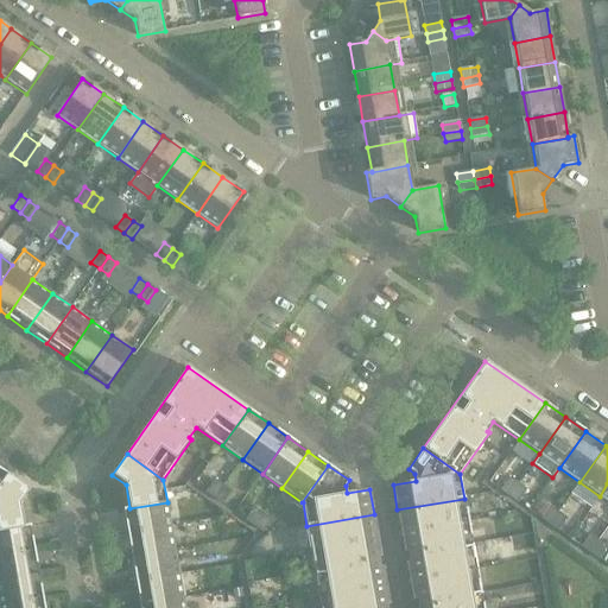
[(7,475),(0,485),(0,531),(24,527),(24,526),(19,502),(29,489),(7,475)]
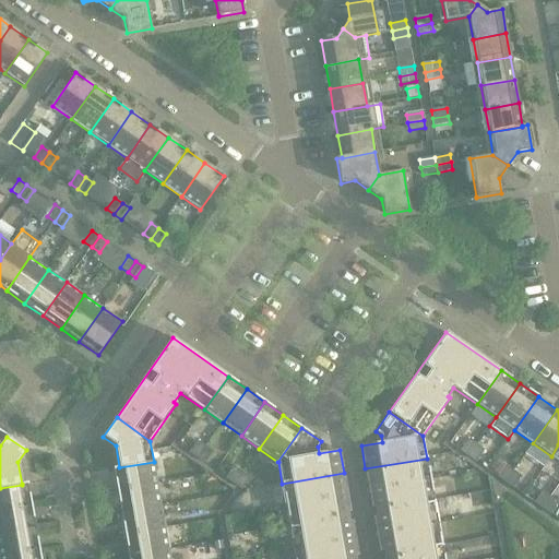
[(461,451),(468,456),(476,445),(468,440),(461,451)]
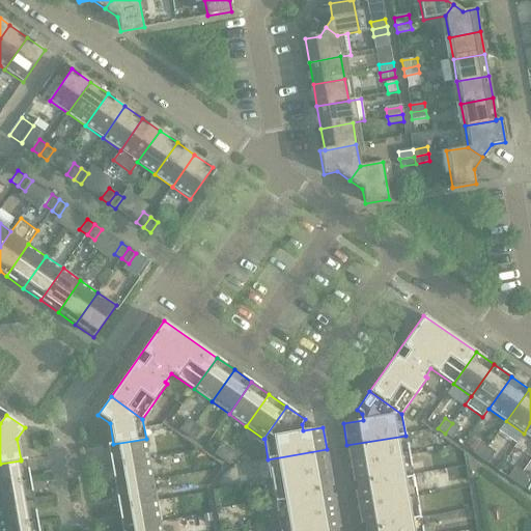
[(179,432),(187,438),(194,426),(187,421),(179,432)]
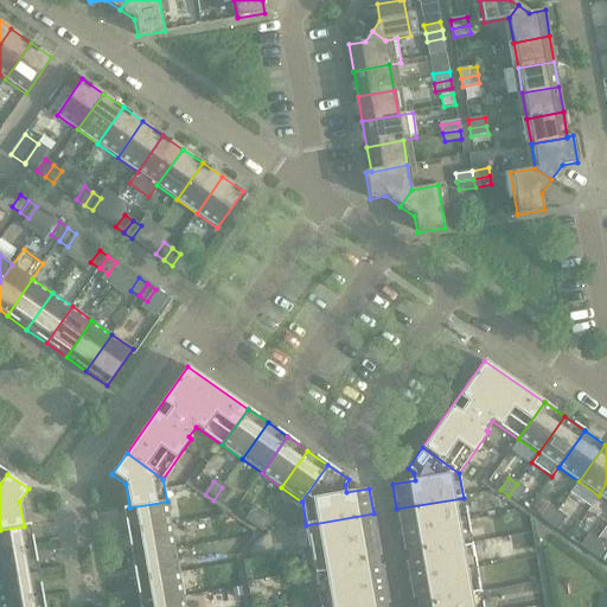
[(517,484),(509,496),(517,502),(525,490),(517,484)]
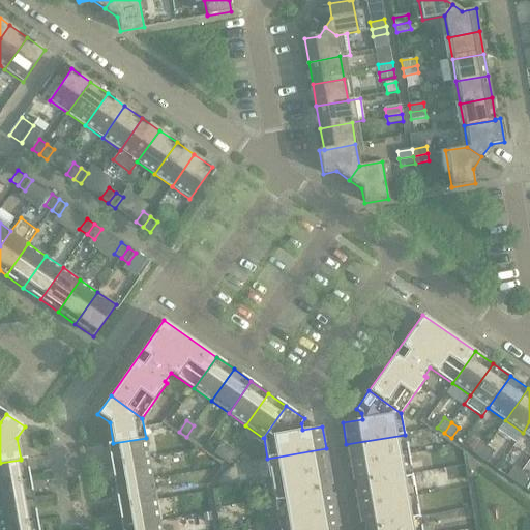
[(194,425),(186,437),(194,442),(201,431),(194,425)]
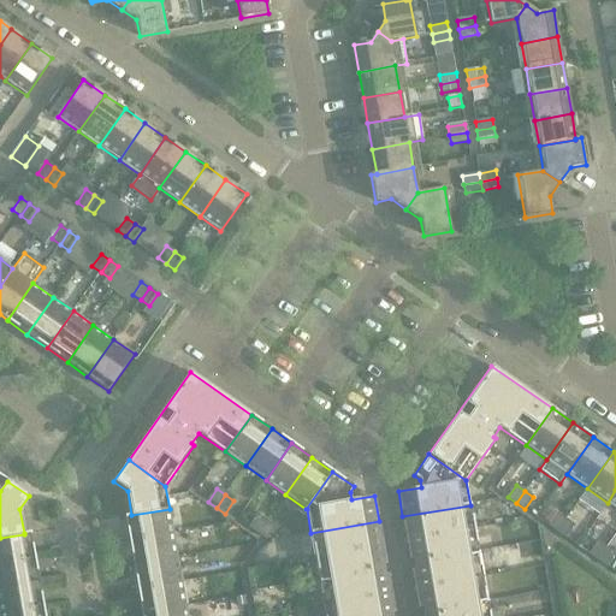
[(471,505),(402,516),(407,542),(474,529),(471,505)]
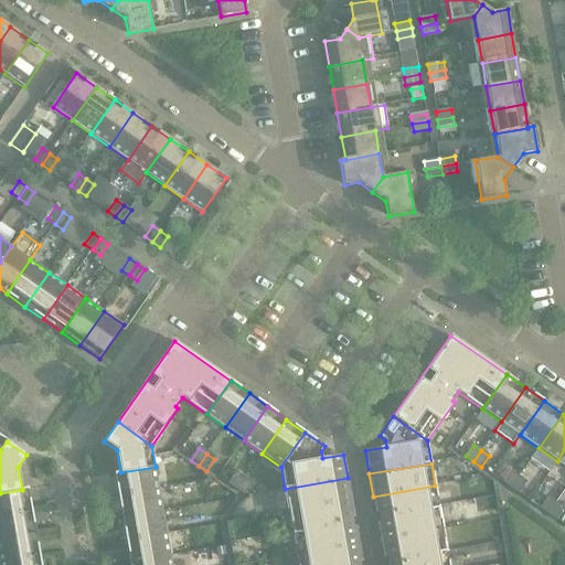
[(115,473),(118,497),(159,490),(156,467),(120,472),(115,473)]
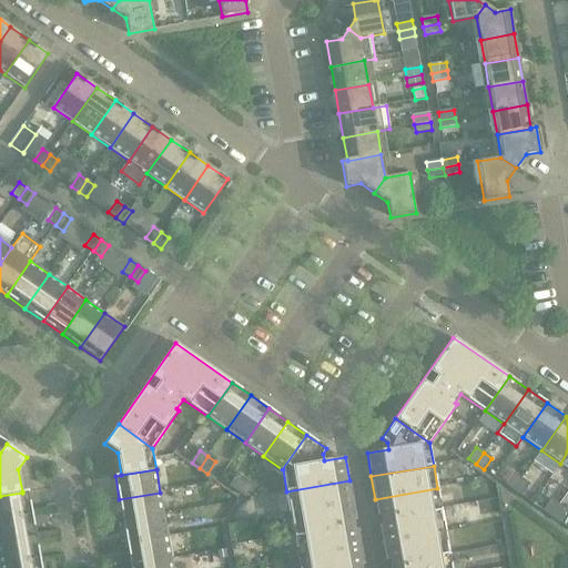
[(506,485),(514,490),(521,479),(514,474),(506,485)]
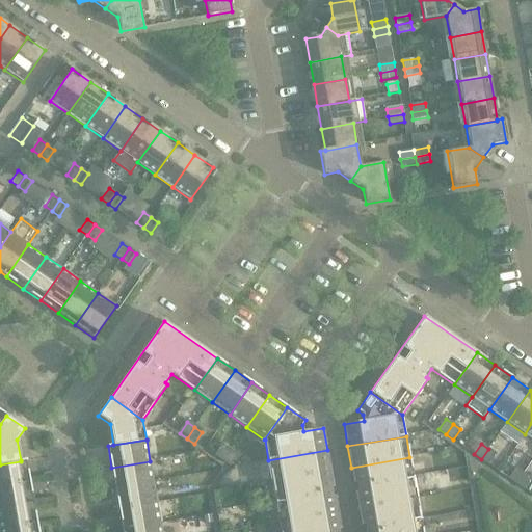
[(221,446),(214,457),(221,462),(229,451),(221,446)]
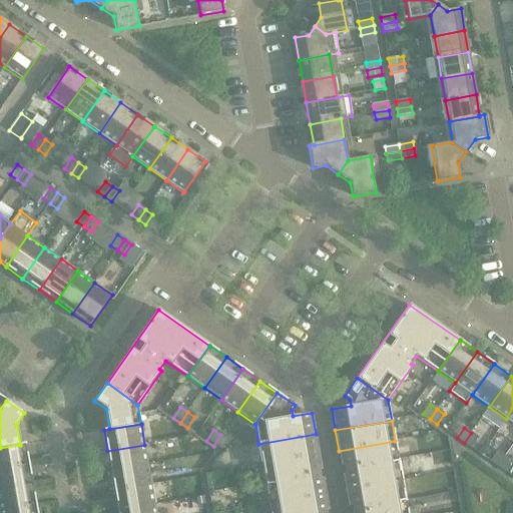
[(471,433),(464,443),(471,448),(478,438),(471,433)]
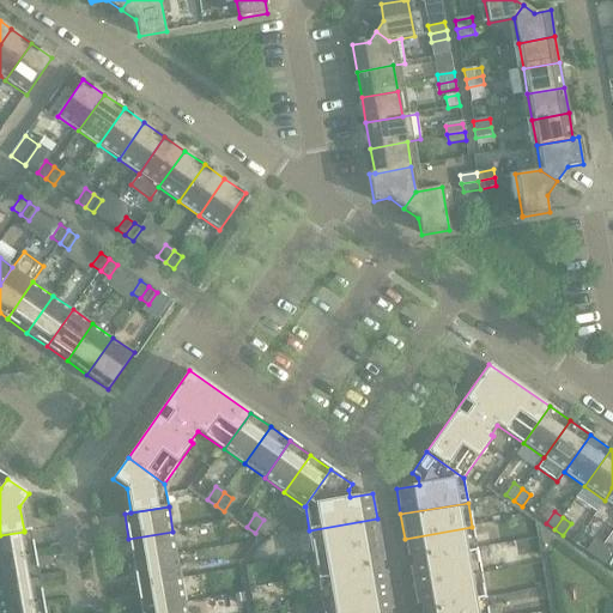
[(377,519),(309,530),(314,554),(381,542),(377,519)]
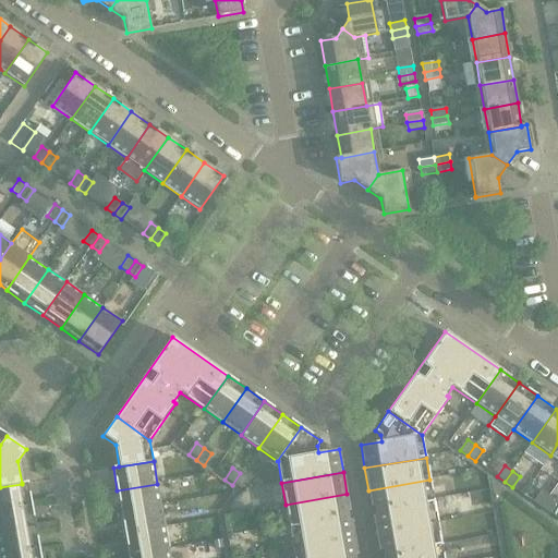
[(240,473),(232,485),(240,490),(249,480),(240,473)]
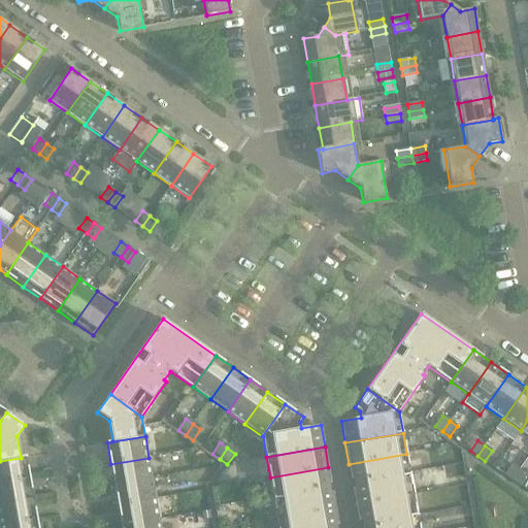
[(406,454),(349,464),(352,485),(410,474),(406,454)]
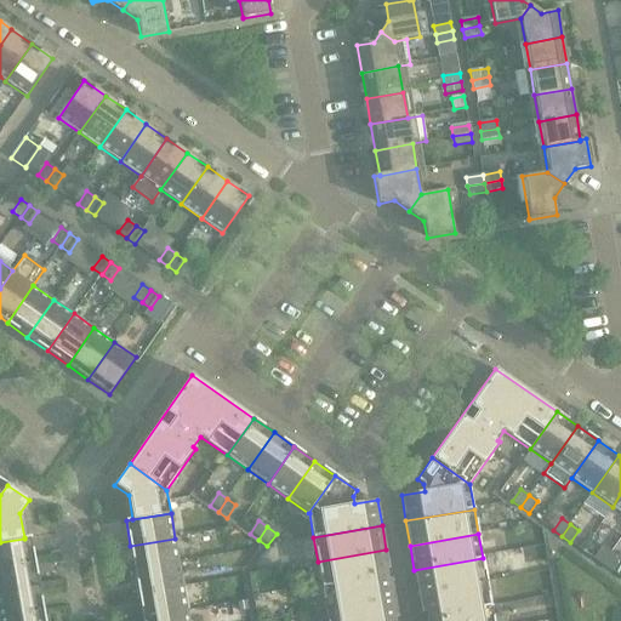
[(24,539),(0,542),(0,568),(35,562),(30,536),(24,537),(24,539)]
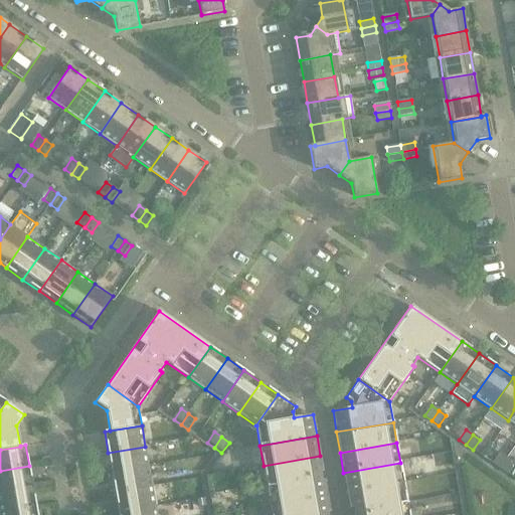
[(145,447),(108,453),(112,473),(149,467),(145,447)]
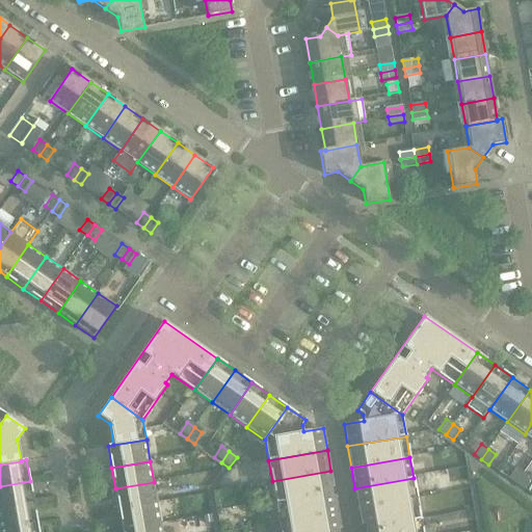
[(509,479),(515,484),(524,473),(516,468),(509,479)]
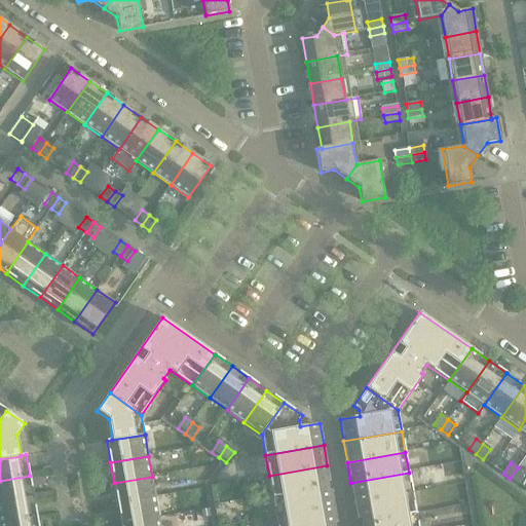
[(327,465),(269,476),(272,496),(331,486),(327,465)]
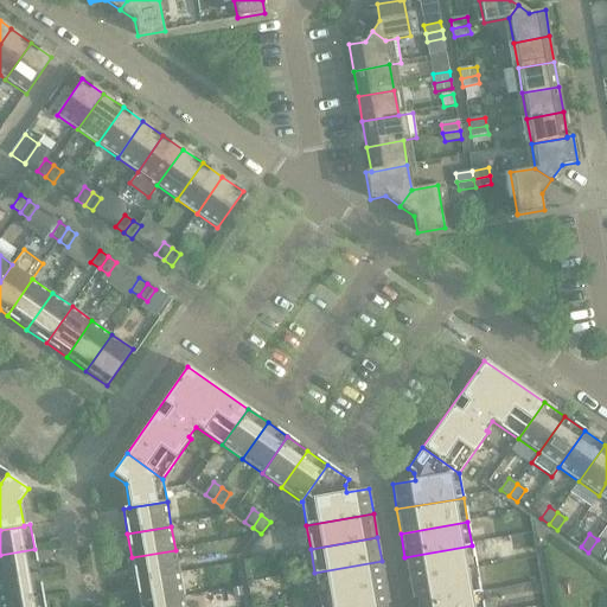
[(598,540),(588,553),(598,558),(606,545),(598,540)]
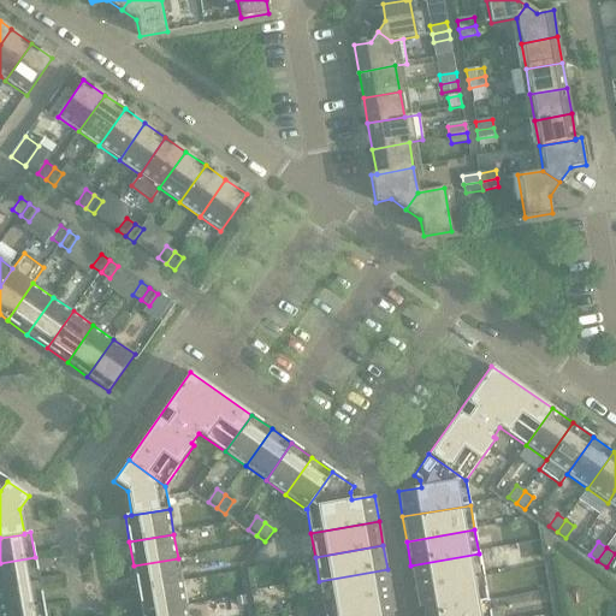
[(479,554),(410,566),(415,590),(483,578),(479,554)]
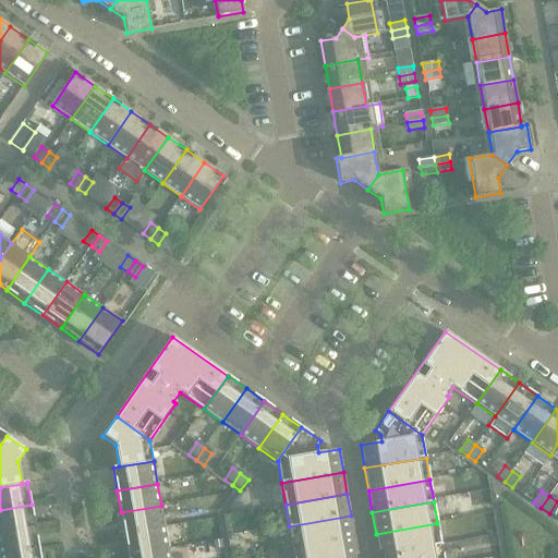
[(32,505),(0,510),(0,533),(35,528),(32,505)]
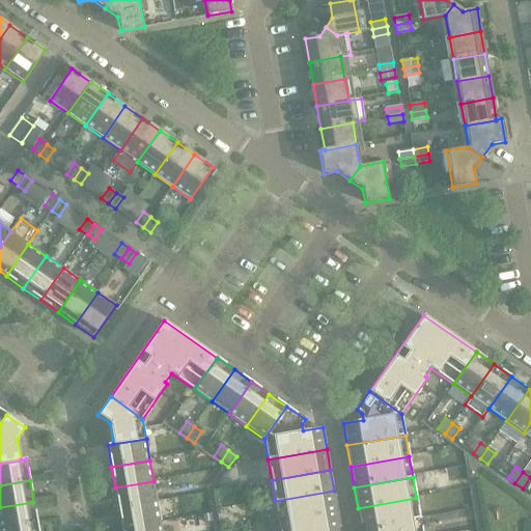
[(154,481),(115,487),(118,508),(157,502),(154,481)]
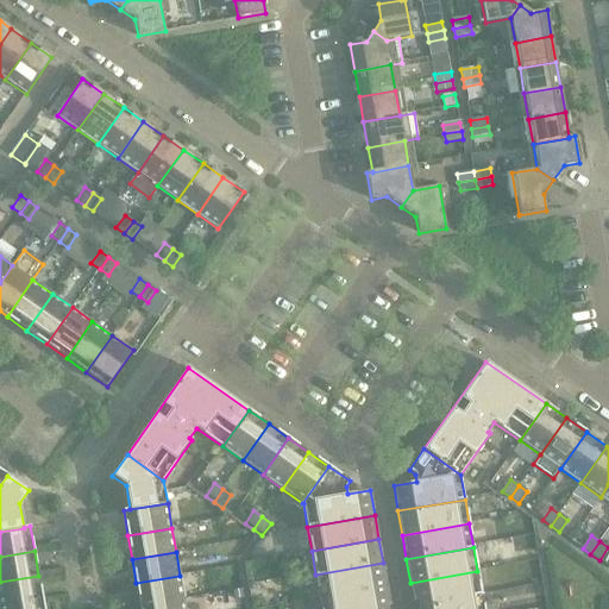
[(383,563),(315,575),(320,598),(387,586),(383,563)]
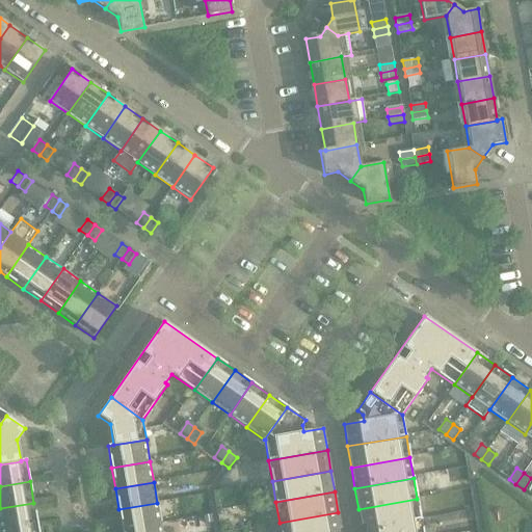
[(417,499),(358,509),(362,530),(421,520),(417,499)]
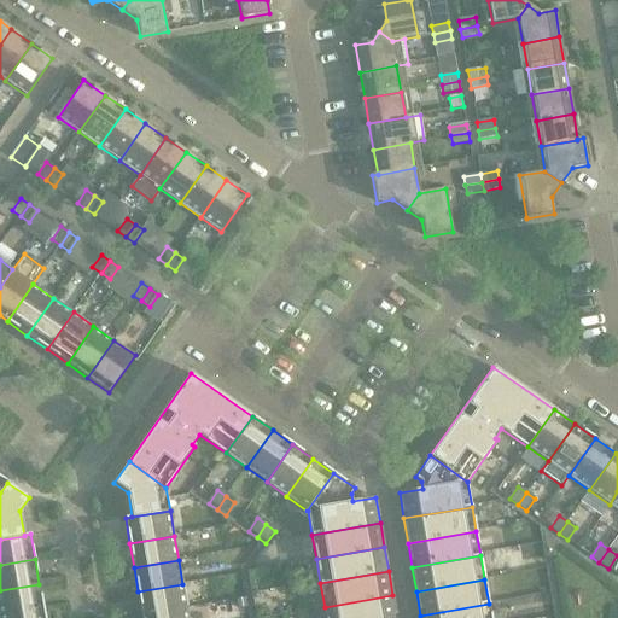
[(39,584),(0,590),(0,616),(44,608),(39,584)]
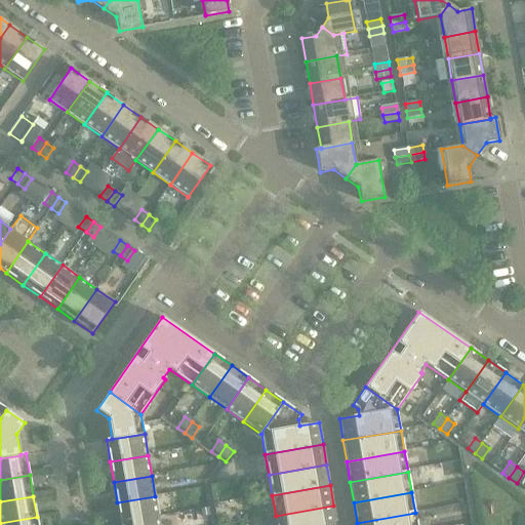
[(155,496),(117,502),(121,523),(159,517),(155,496)]
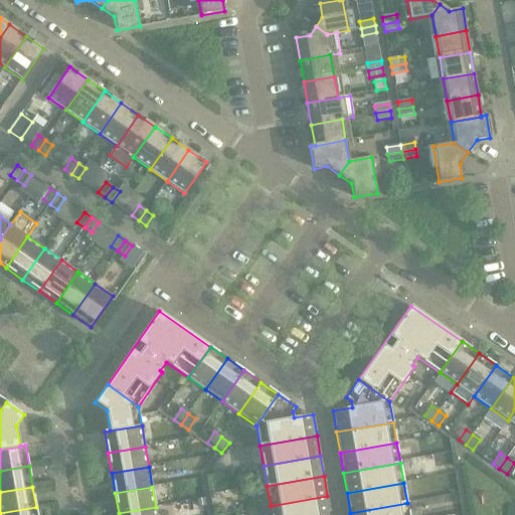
[(330,514),(327,496),(271,506),(272,514),(330,514)]
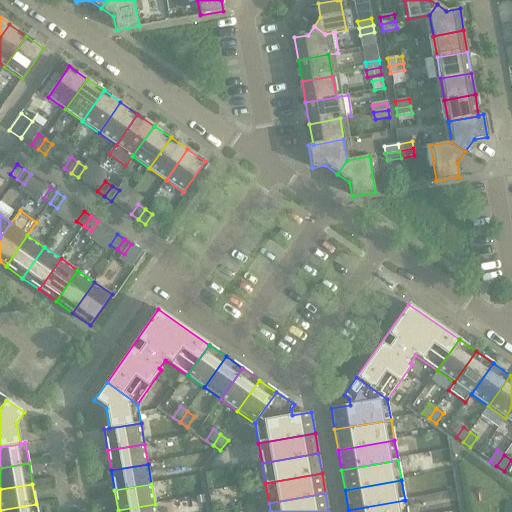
[(406,511),(405,500),(348,510),(348,511),(406,511)]
